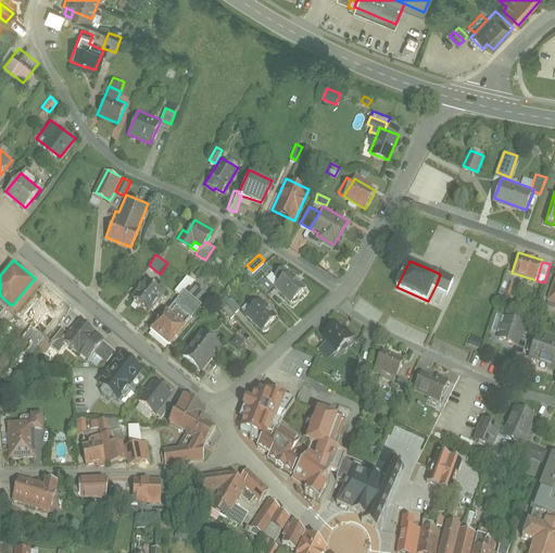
[(307,287),(291,269),(290,272),(284,265),(275,274),(274,275),(280,281),(275,286),(291,302),(307,287)]
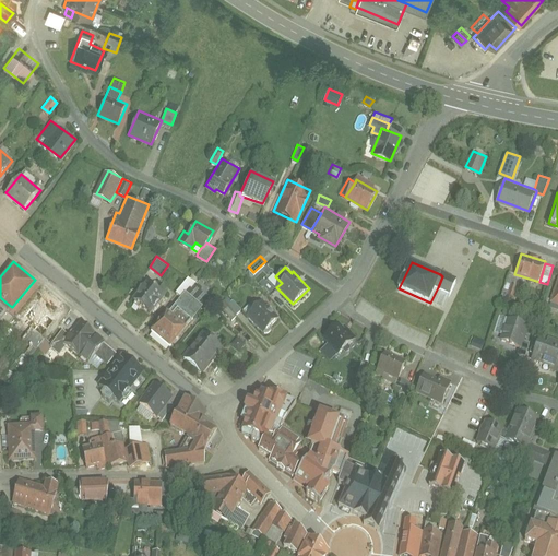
[(276,287),(282,283),(275,276),(276,275),(270,268),(264,274),(276,287)]
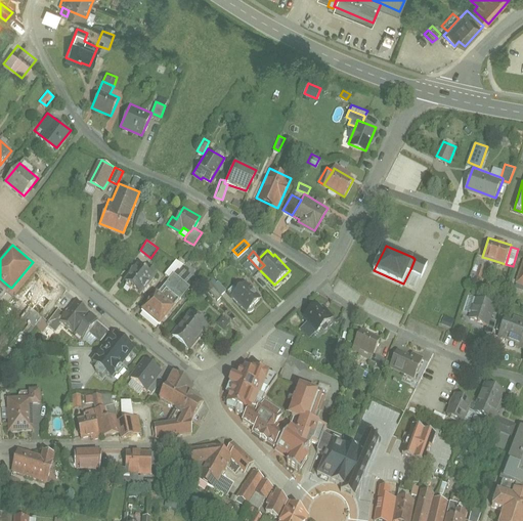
[(413,255),(412,257),(415,259),(410,269),(422,274),(428,261),(413,255)]
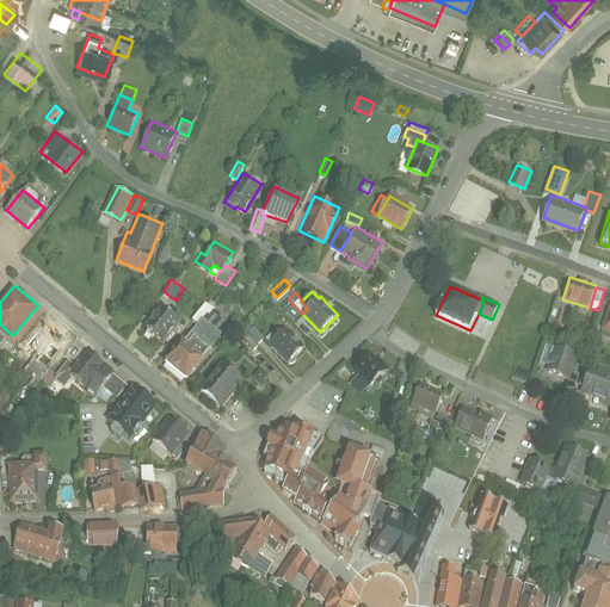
[(560,327),(567,301),(562,299),(558,298),(549,323),(560,327)]
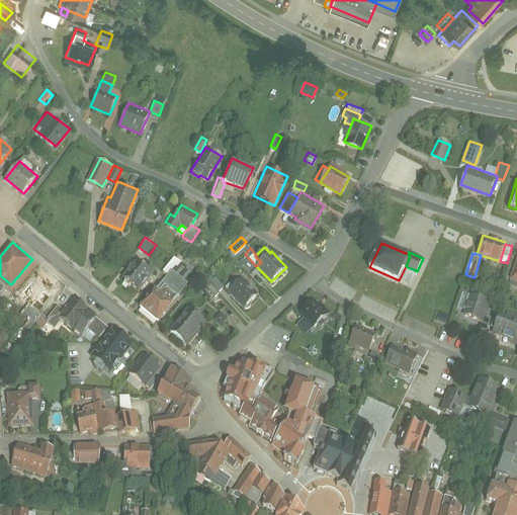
[(171,268),(172,268),(176,264),(177,264),(181,260),(174,255),(163,268),(167,272),(171,268)]
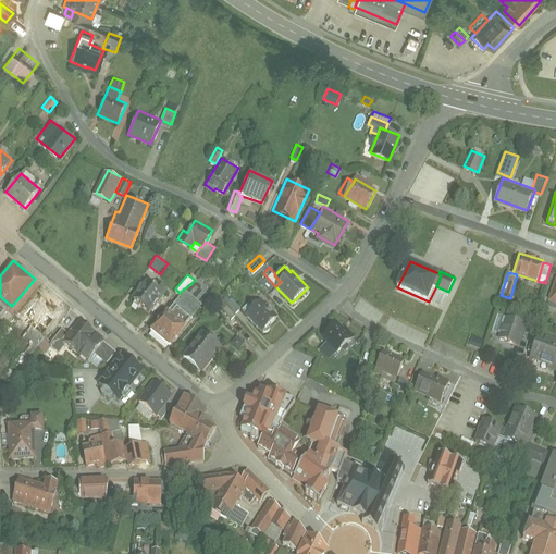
[(147,280),(133,295),(149,309),(163,294),(147,280)]
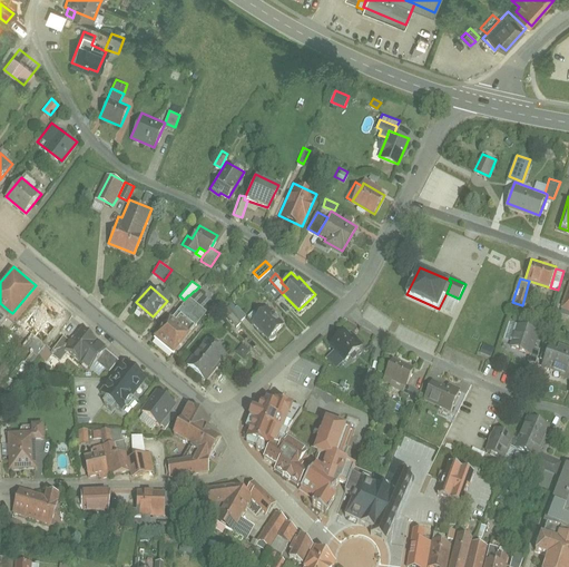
[(189,295),(206,310),(214,302),(205,295),(195,291),(194,291),(189,295)]
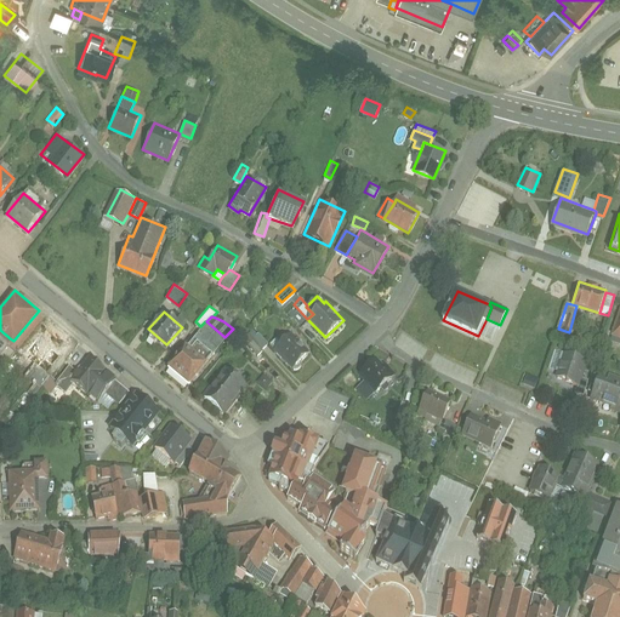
[(51,318),(24,348),(49,369),(74,338),(51,318)]
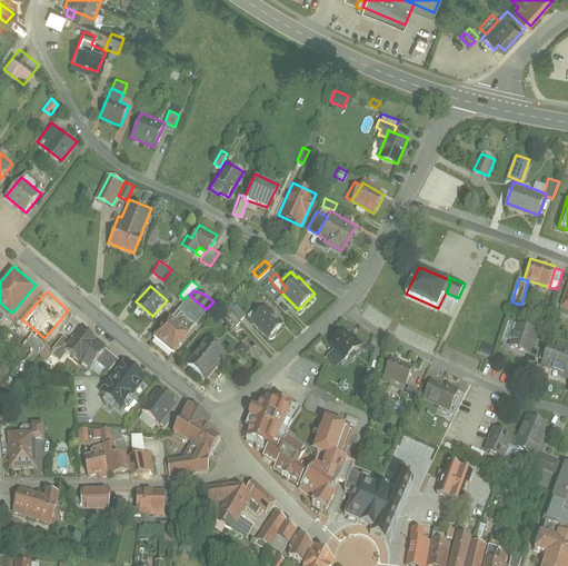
[(171,315),(175,318),(180,311),(195,324),(206,309),(189,295),(188,295),(183,299),(171,315)]
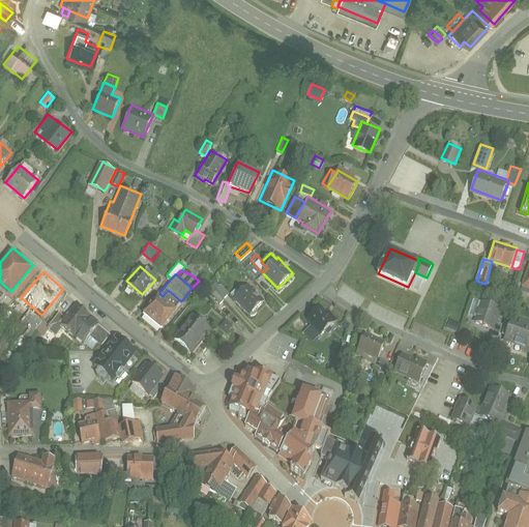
[(228,291),(219,283),(218,284),(214,279),(211,282),(215,287),(213,289),(222,297),(223,297),(228,291)]
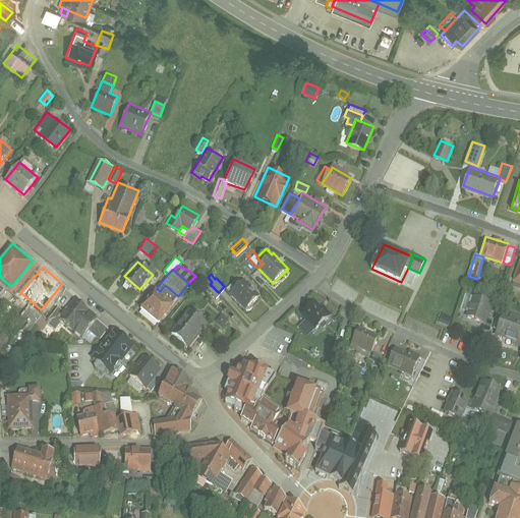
[(0,294),(8,284),(0,277),(0,294)]
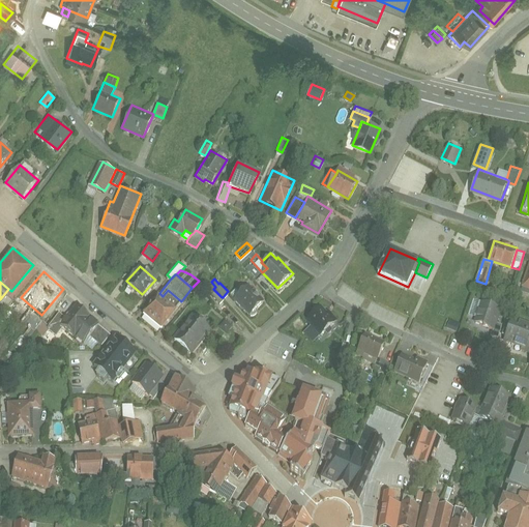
[(235,289),(239,294),(244,289),(239,283),(234,287),(235,288),(235,289)]
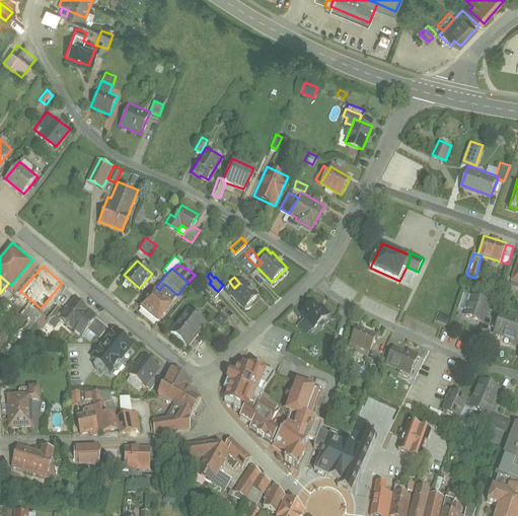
[(230,291),(230,292),(244,307),(260,294),(244,279),(239,283),(234,288),(230,291)]
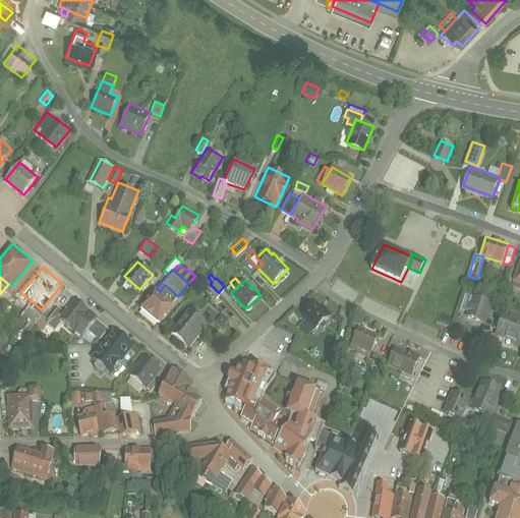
[(165,285),(160,291),(173,301),(178,296),(165,285)]
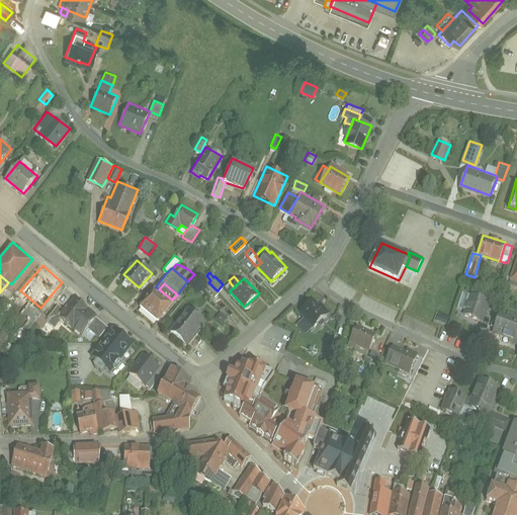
[(156,286),(140,304),(158,320),(174,302),(172,299),(159,289),(156,286)]
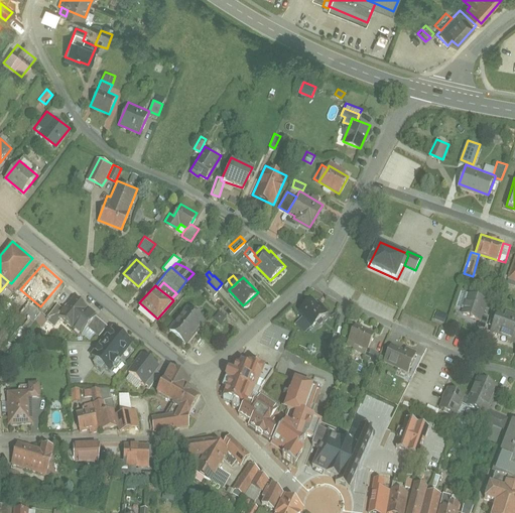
[(21,304),(27,296),(19,290),(13,298),(21,304)]
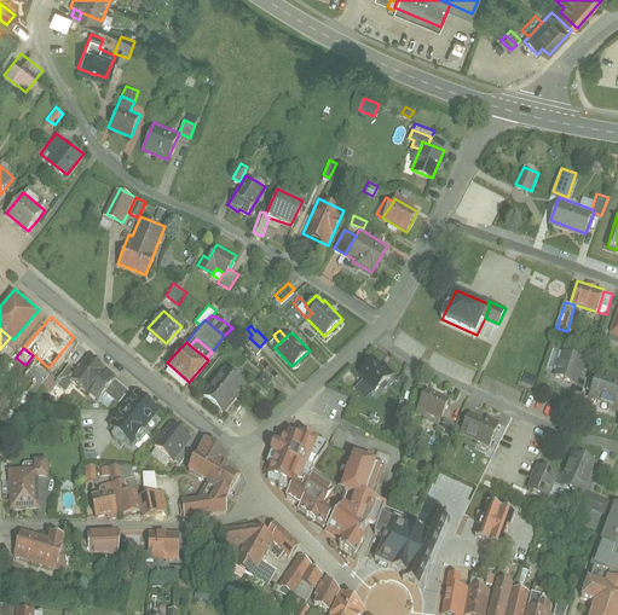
[(587,358),(561,348),(553,375),(577,383),(587,358)]
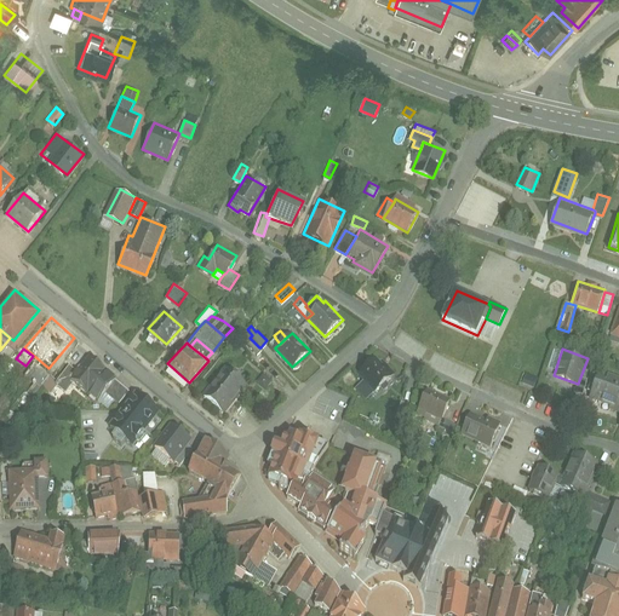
[(76,369),(70,376),(74,379),(97,398),(97,397),(104,390),(115,376),(90,355),(76,369)]
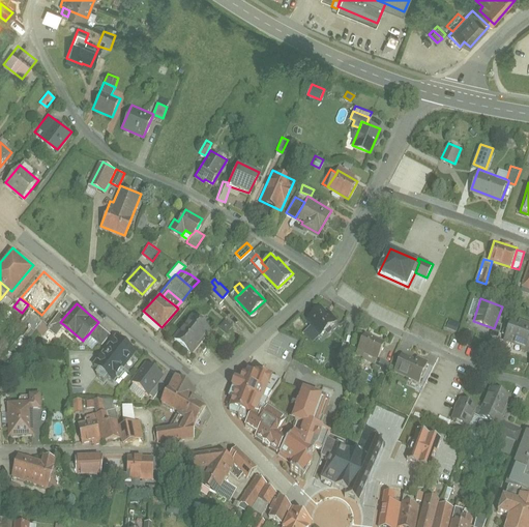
[(322,305),(306,319),(311,324),(318,331),(320,334),(335,321),(322,305)]
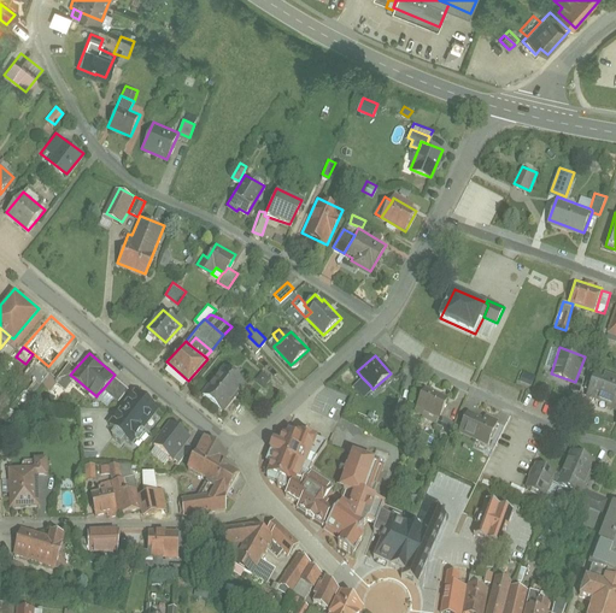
[(56,376),(54,378),(57,379),(65,387),(74,377),(70,375),(76,367),(69,360),(56,376)]
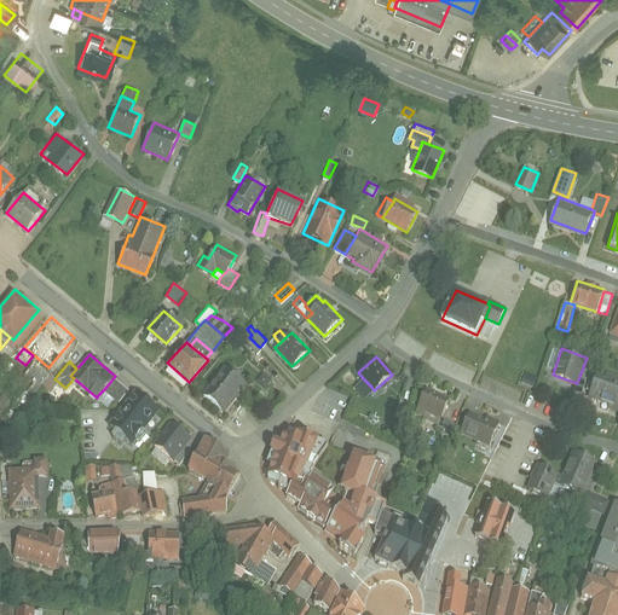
[(226,363),(201,390),(225,412),(250,383),(226,363)]
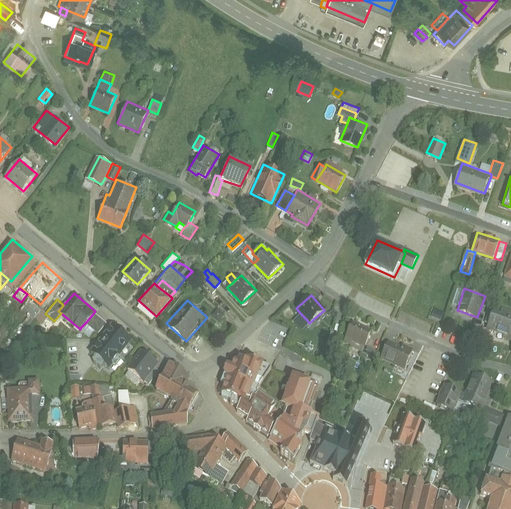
[(433,304),(430,313),(439,316),(442,308),(433,304)]
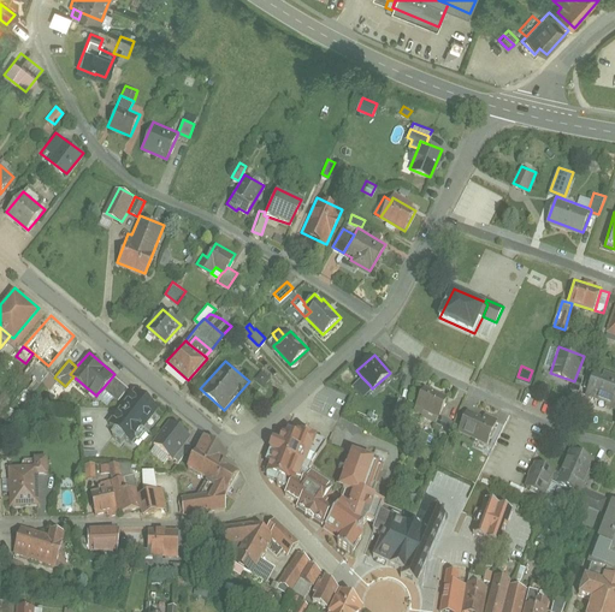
[(254,376),(264,384),(271,375),(262,368),(254,376)]
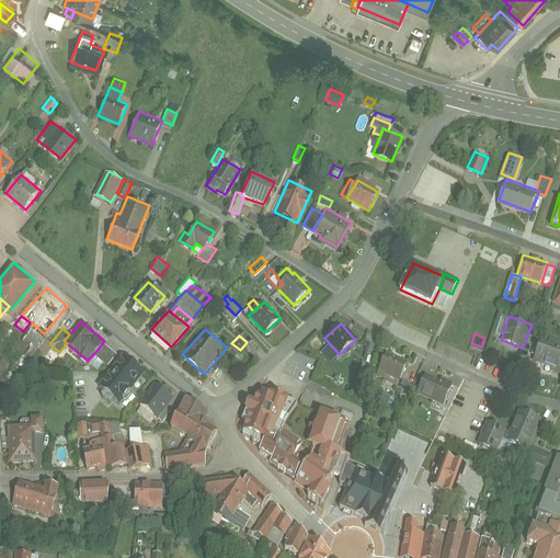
[(559,342),(541,336),(534,360),(559,368),(559,342)]
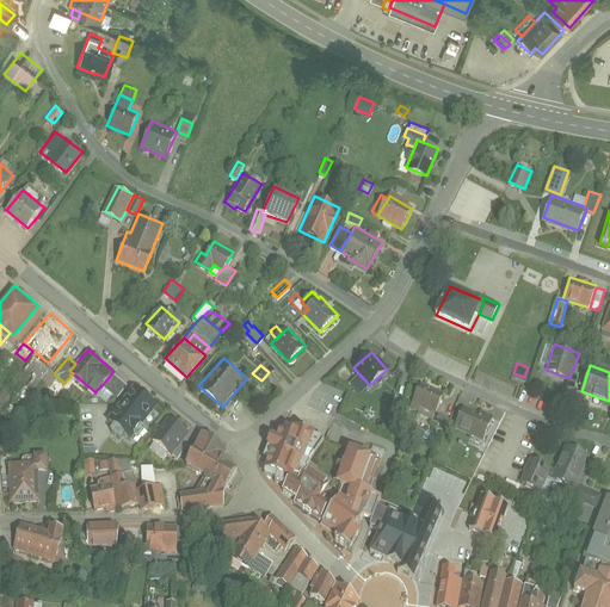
[(55,372),(49,367),(34,385),(42,392),(56,376),(54,375),(55,372)]
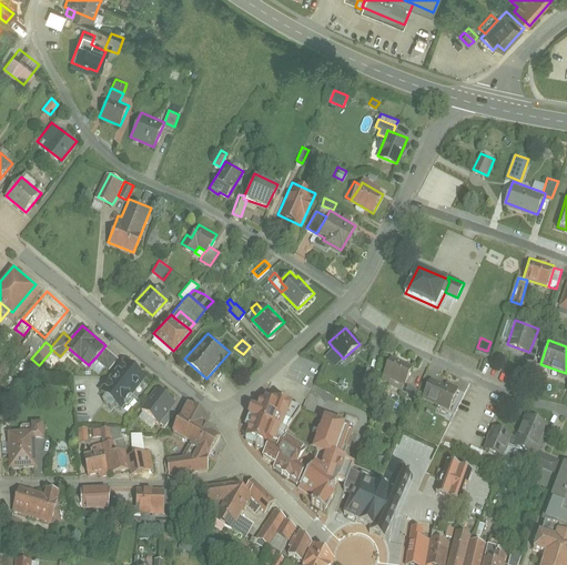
[(119,355),(105,345),(95,357),(104,364),(108,367),(114,361),(119,355)]
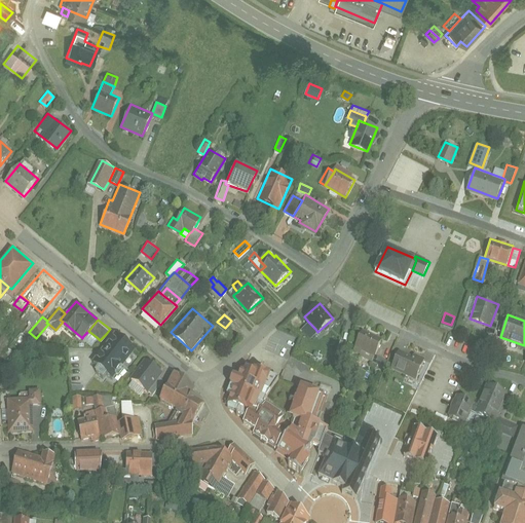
[(315,329),(308,322),(304,325),(311,333),(315,329)]
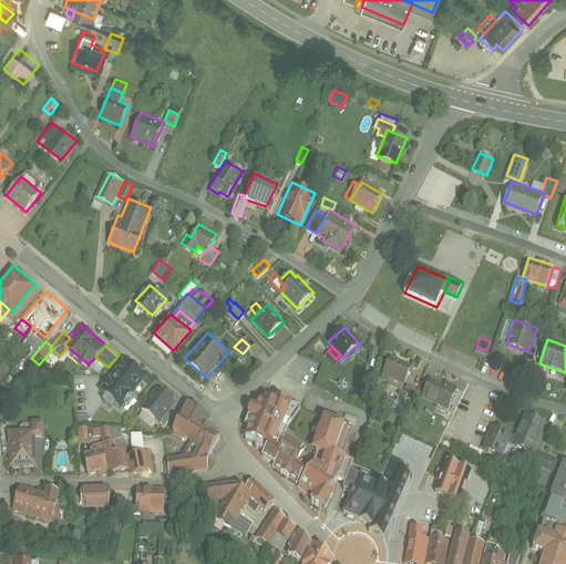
[(413,367),(391,355),(380,376),(389,379),(391,376),(404,382),(413,367)]
